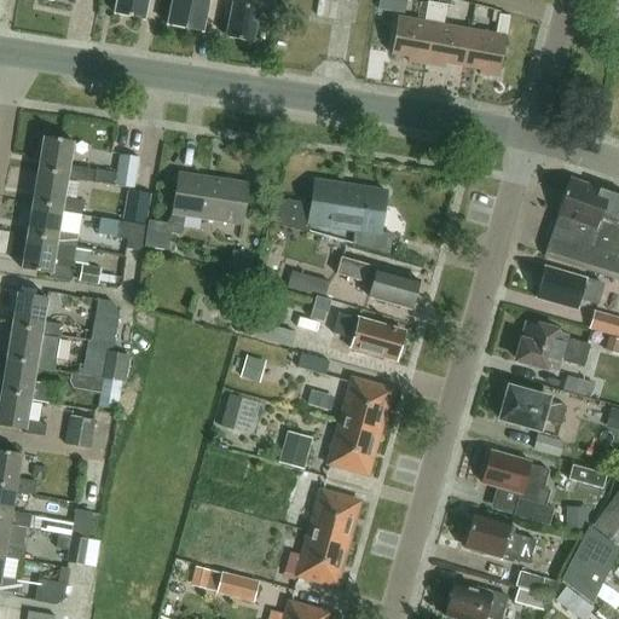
[(116,0),(114,13),(144,19),(148,0),(116,0)]
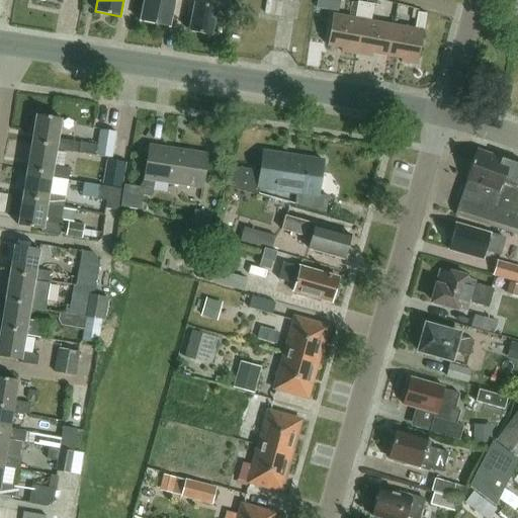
[(169,26),(174,0),(143,0),(139,20),(169,26)]
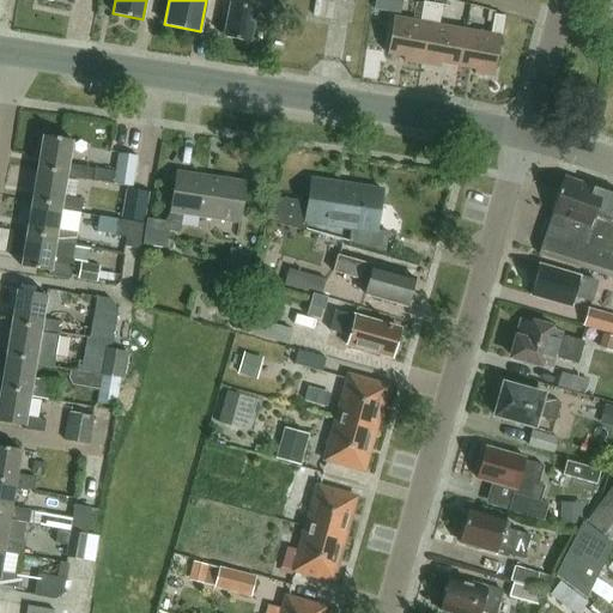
[(256,7),(258,0),(231,0),(231,2),(230,2),(223,36),(250,42),(258,7),(256,7)]
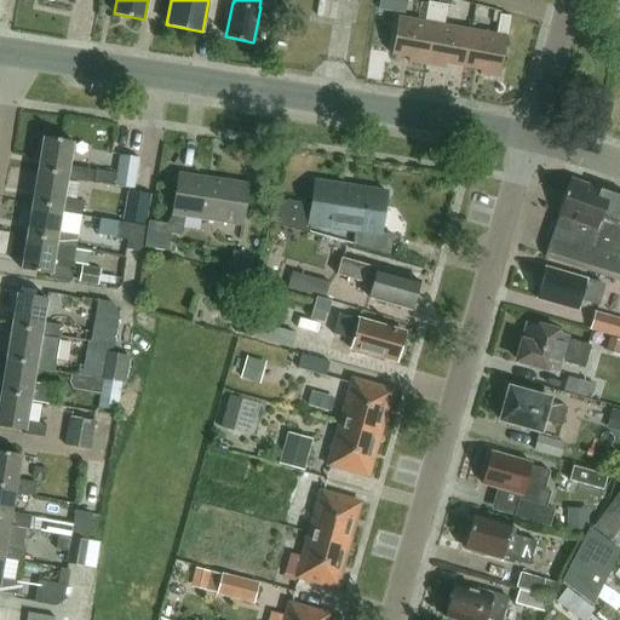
[(392,12),(395,0),(382,0),(380,10),(392,12)]
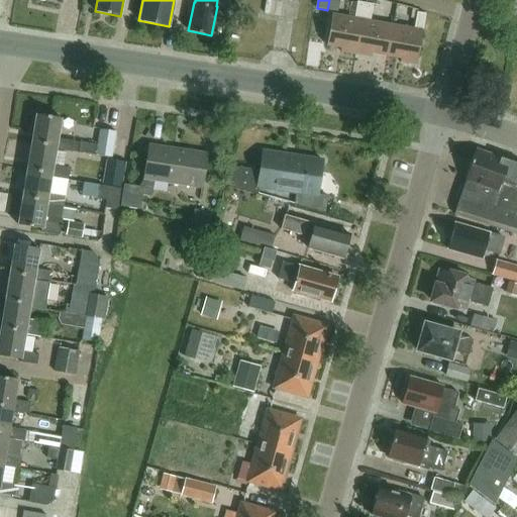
[(332,14),(327,43),(342,46),(341,52),(354,55),(365,3),(356,2),(353,18),(332,14)]
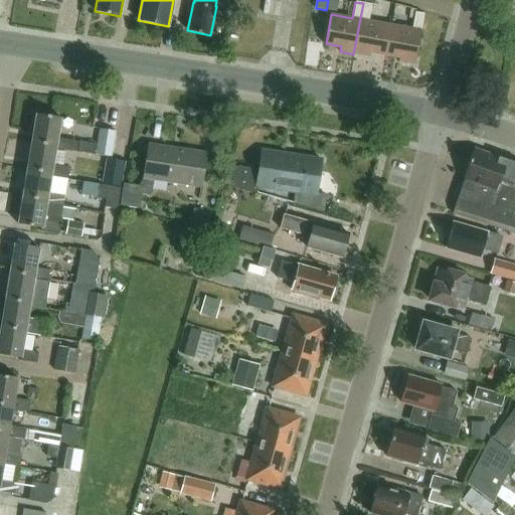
[(363,3),(353,54),(371,57),(372,53),(384,56),(389,25),(367,21),(371,5),(363,3)]
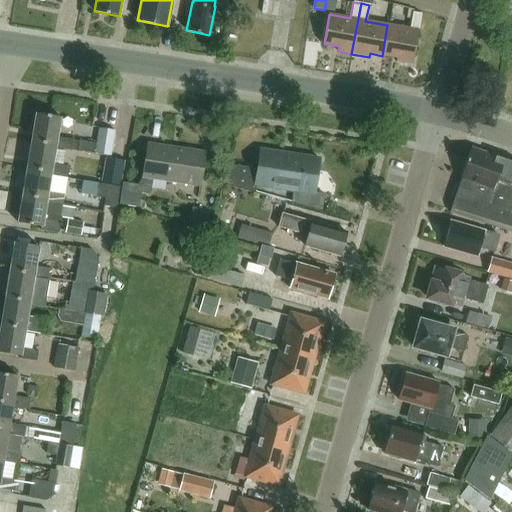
[(387,25),(382,56),(398,59),(397,63),(412,66),(422,15),(412,13),(409,29),(387,25)]
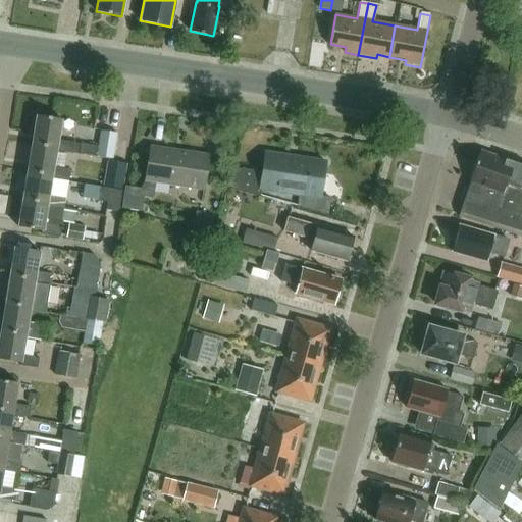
[(73,154),(75,143),(58,140),(61,119),(37,115),(33,142),(57,146),(57,151),(73,154)]
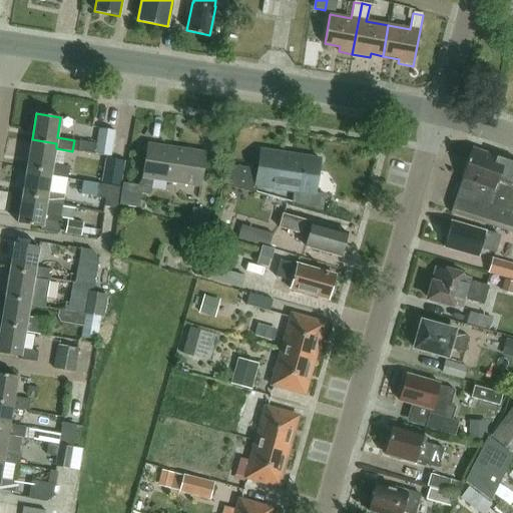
[(111,155),(112,149),(115,130),(100,128),(96,152),(111,155)]
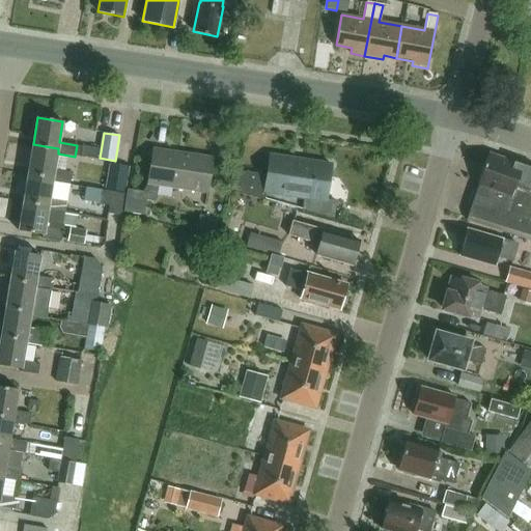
[(55,169),(58,154),(58,148),(33,144),(28,172),(54,176),(53,179),(71,183),(73,171),(55,169)]
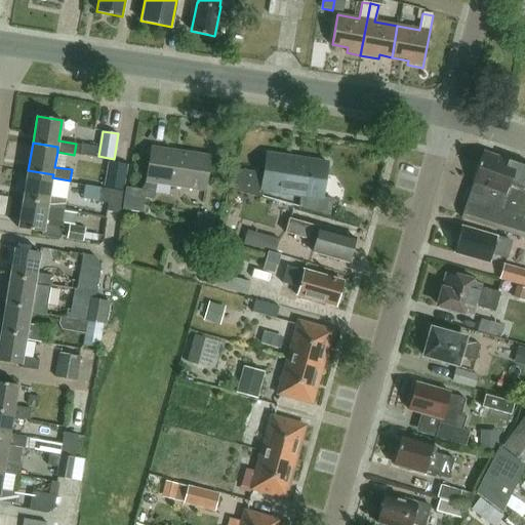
[(82,145),(80,156),(98,158),(98,156),(99,148),(82,145)]
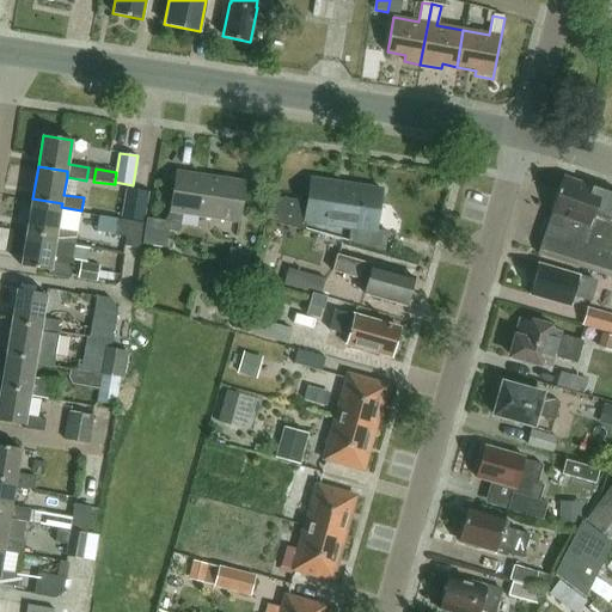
[(242,221),(248,181),(178,170),(172,210),(183,212),(242,221)]
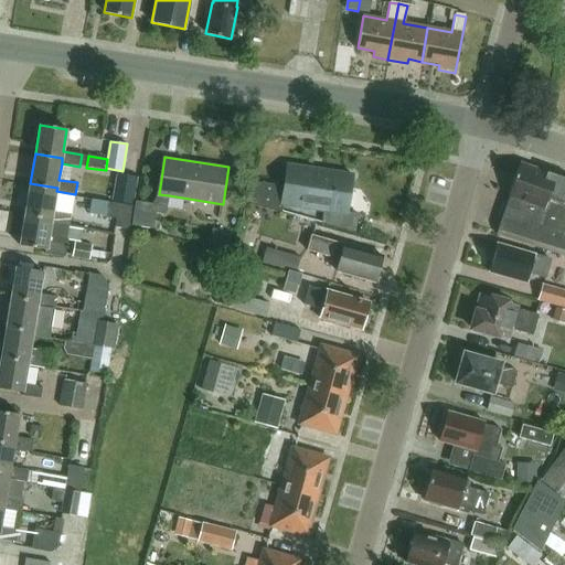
[(564,254),(564,179),(520,163),(497,232),(564,254)]
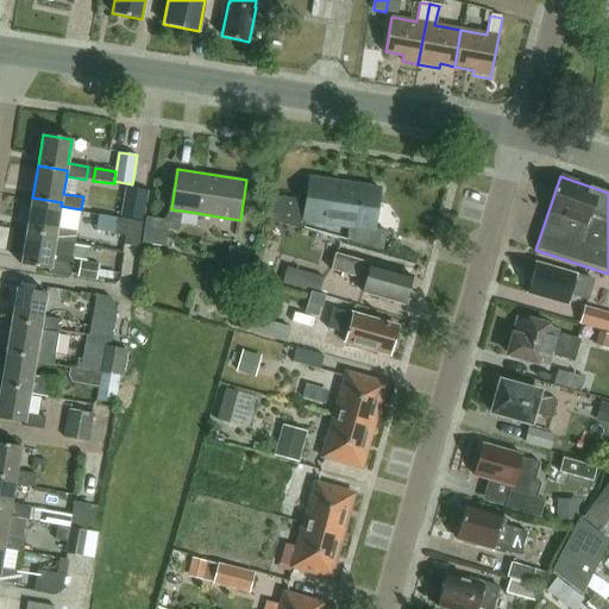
[(308,199),(270,193),(264,219),(305,228),(306,218),(350,225),(347,240),(381,250),(384,230),(375,228),(381,188),(312,177),(308,199)]
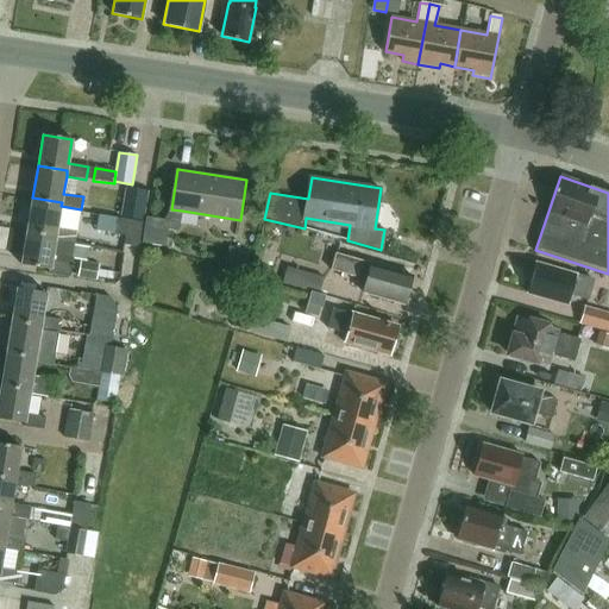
[(145,220),(150,192),(127,187),(123,215),(145,220)]
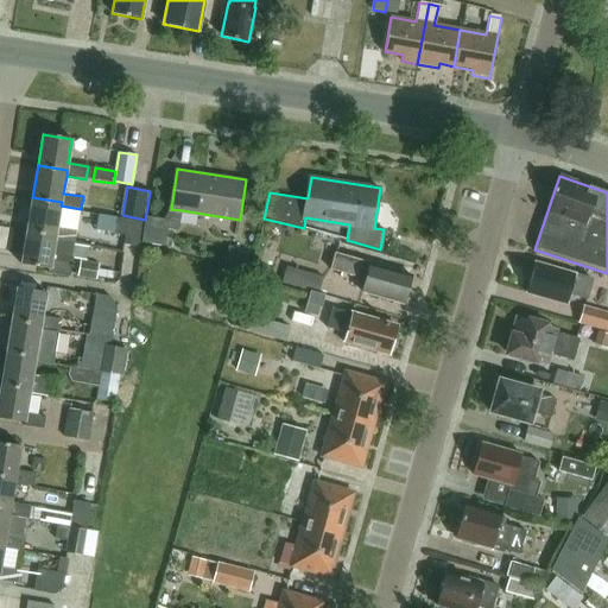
[(32,197),(27,230),(56,234),(56,240),(75,242),(81,209),(61,206),(62,202),(32,197)]
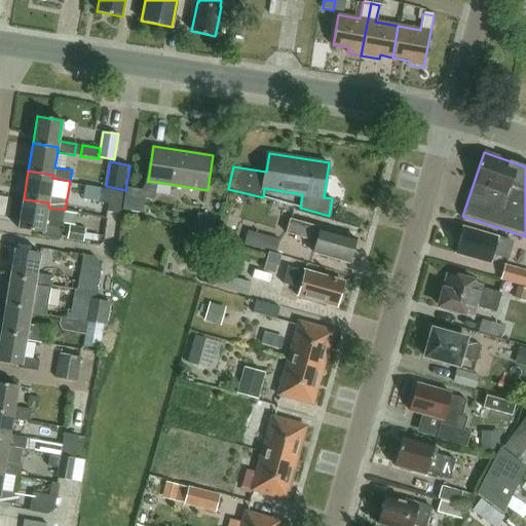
[(157,182),(148,181),(142,189),(126,188),(122,210),(143,213),(145,198),(154,199),(157,182)]
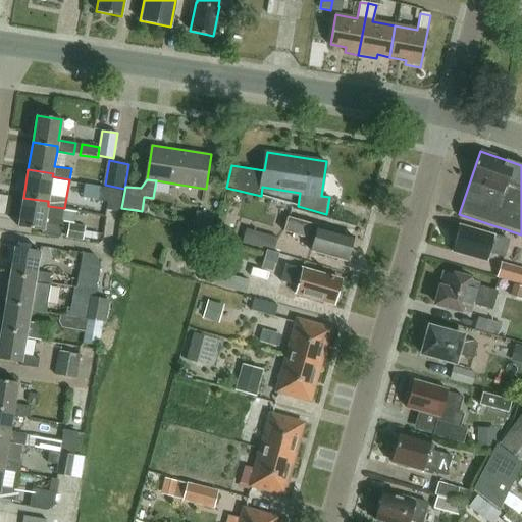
[(109,199),(107,207),(120,209),(124,189),(101,185),(99,197),(109,199)]
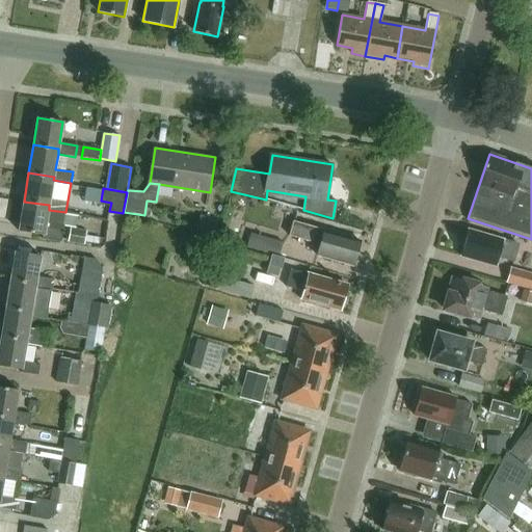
[(49,205),(24,202),(19,231),(45,235),(44,237),(61,240),(64,225),(76,228),(77,216),(65,214),(65,212),(49,210),(49,205)]
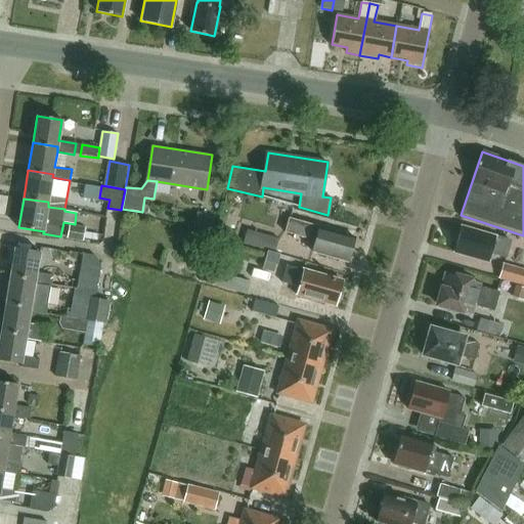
[(291,219),(288,231),(317,239),(314,251),(319,253),(320,256),(325,258),(330,255),(349,261),(349,258),(352,257),(353,250),(352,248),(355,237),(291,219)]
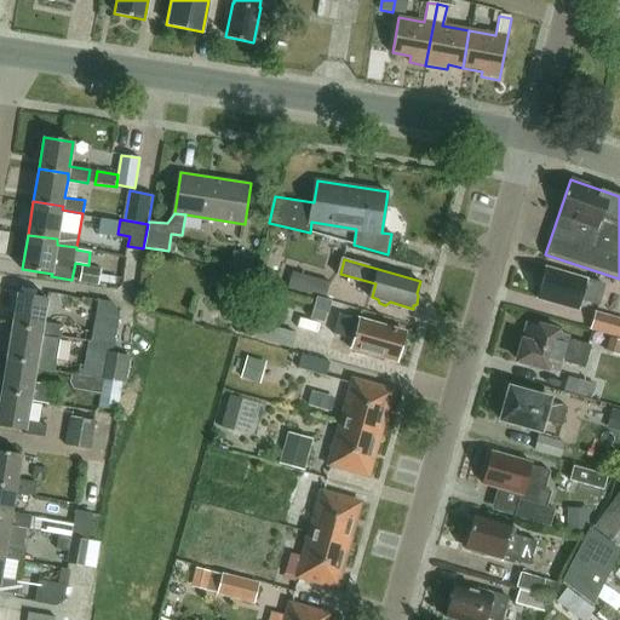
[(102,269),(84,265),(81,281),(99,285),(99,282),(112,285),(114,276),(101,274),(102,269)]
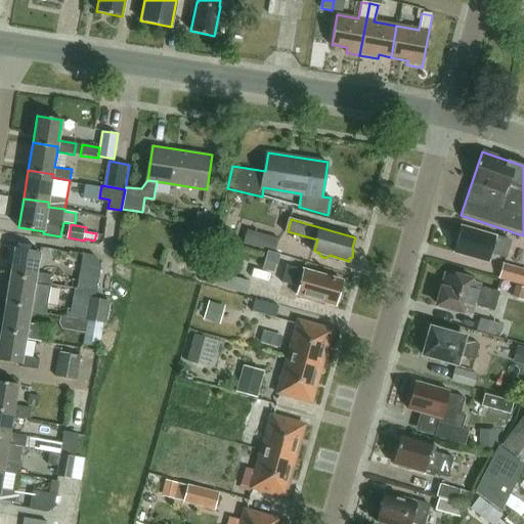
[(506,257),(511,241),(462,226),(453,252),(488,262),(491,253),(506,257)]
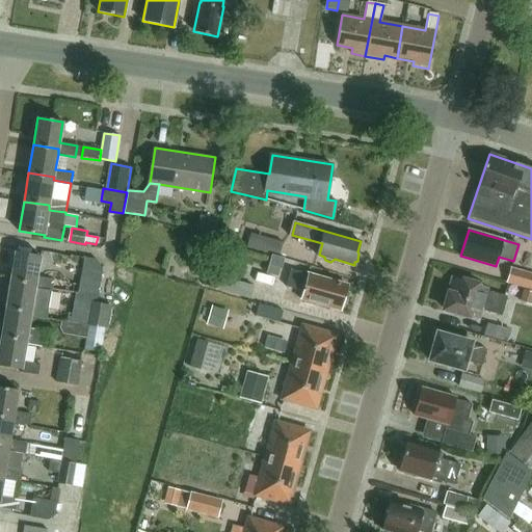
[(246,247),(272,255),(278,256),(283,243),(250,234),(246,247)]
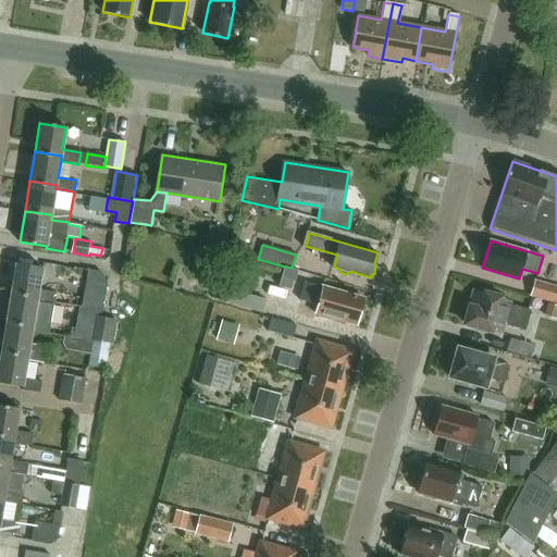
[(38,300),(53,302),(56,302),(58,292),(40,288),(44,268),(17,263),(12,293),(38,297),(38,300)]
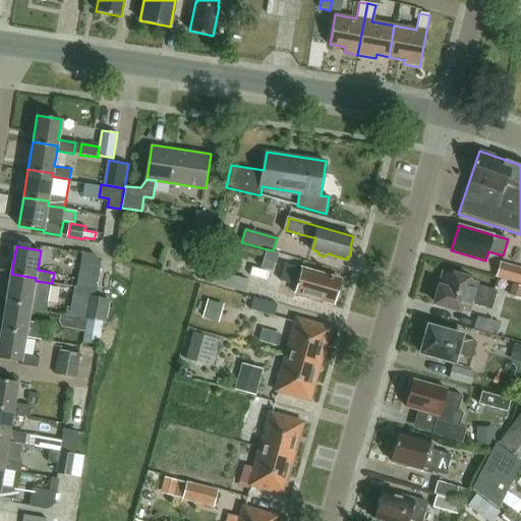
[(280,252),(273,250),(267,249),(262,268),(273,271),(275,264),(277,264),(280,252)]
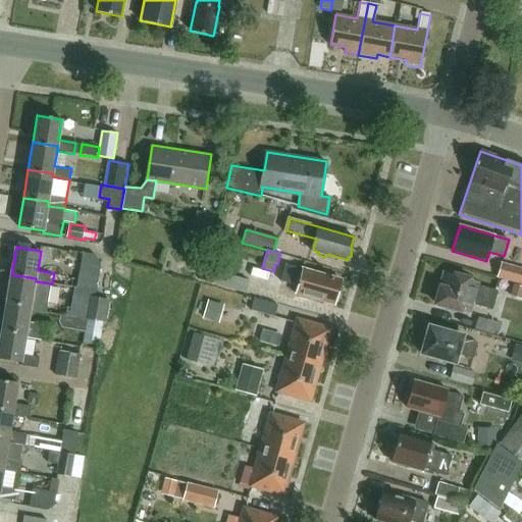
[(521,268),(501,262),(497,275),(521,282),(521,268)]
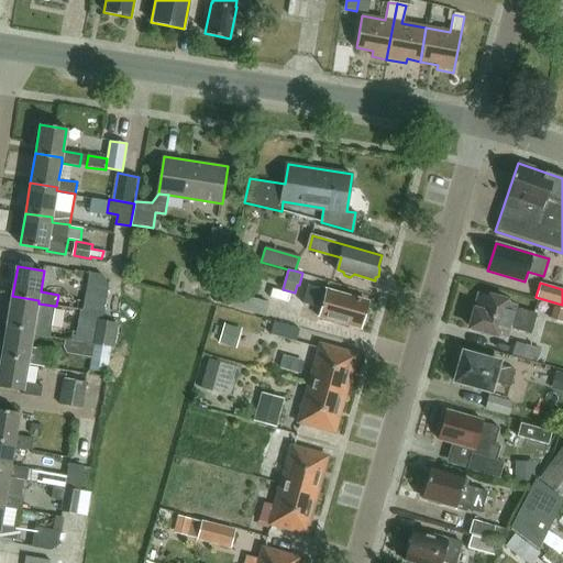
[(366,317),(370,306),(366,305),(367,300),(310,285),(304,305),(321,309),(319,317),(323,318),(322,320),(333,323),(333,321),(360,328),(363,316),(366,317)]
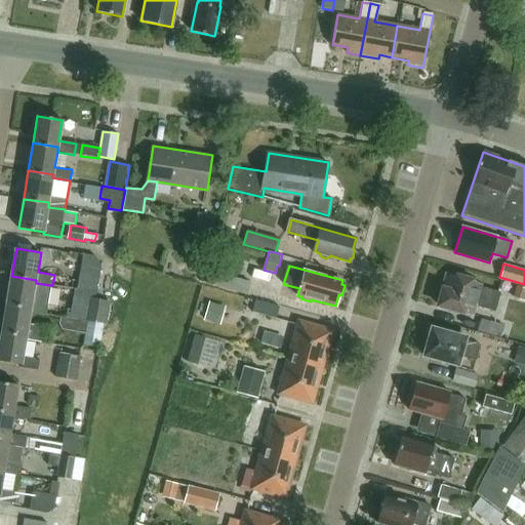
[(206,284),(247,295),(251,283),(210,271),(206,284)]
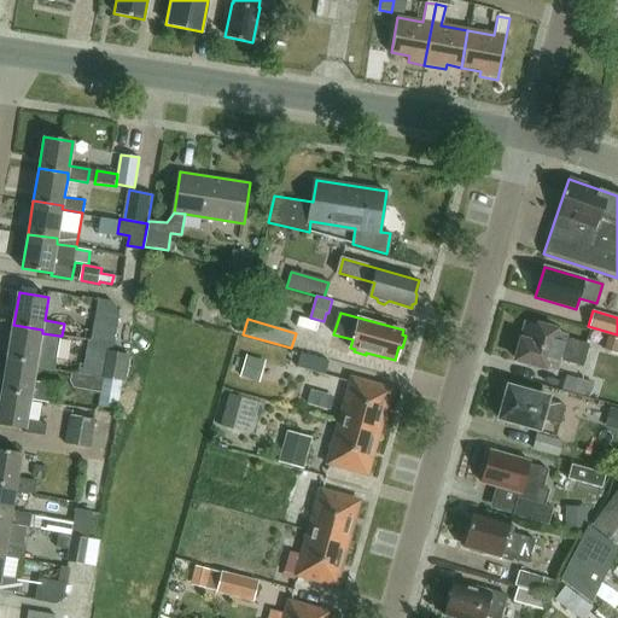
[(583,366),(589,344),(565,337),(566,333),(528,321),(517,359),(555,369),(559,359),(583,366)]
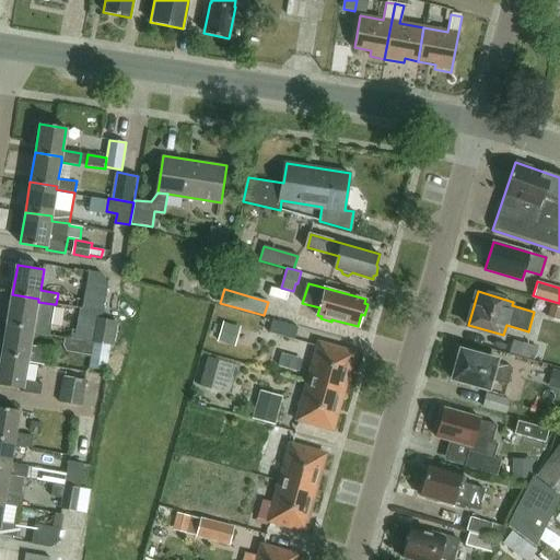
[(49,336),(54,304),(38,302),(38,299),(12,294),(8,324),(34,328),(33,333),(49,336)]
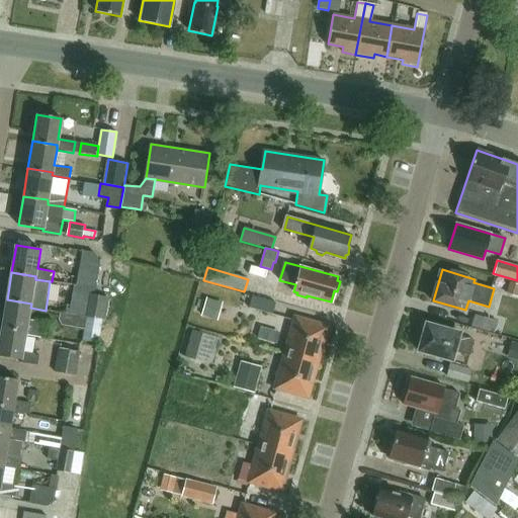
[(517,297),(517,293),(517,284),(513,283),(509,295),(517,297)]
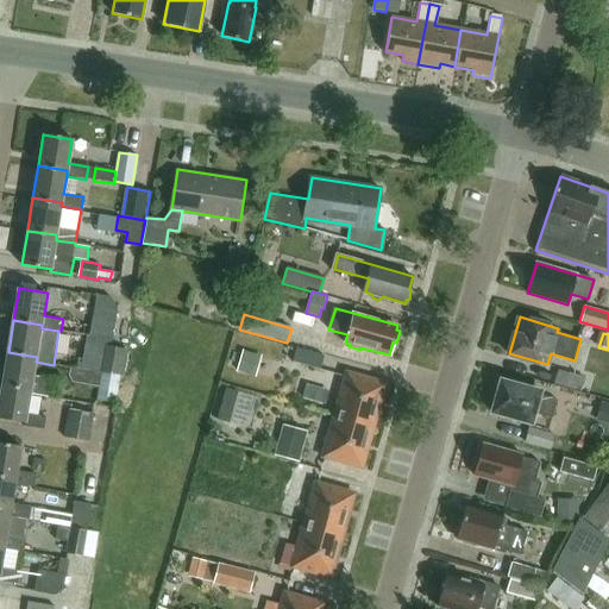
[(102,345),(98,371),(120,375),(124,376),(129,350),(102,345)]
